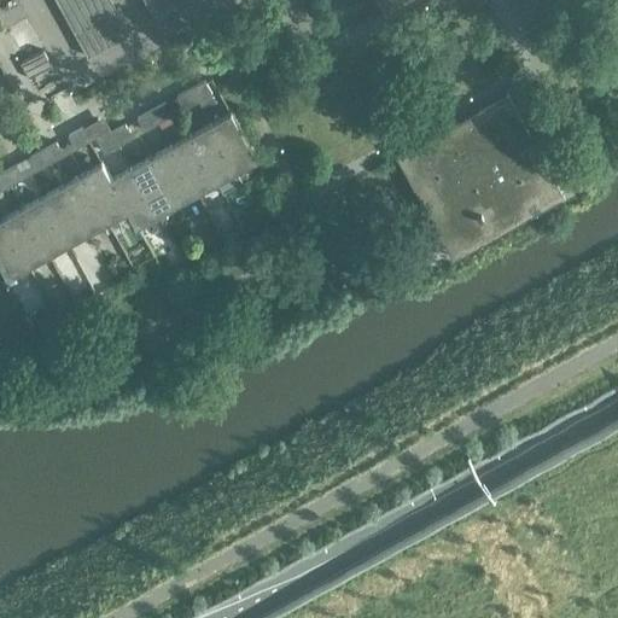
[(56,0),(88,57),(130,34),(111,0),(56,0)]
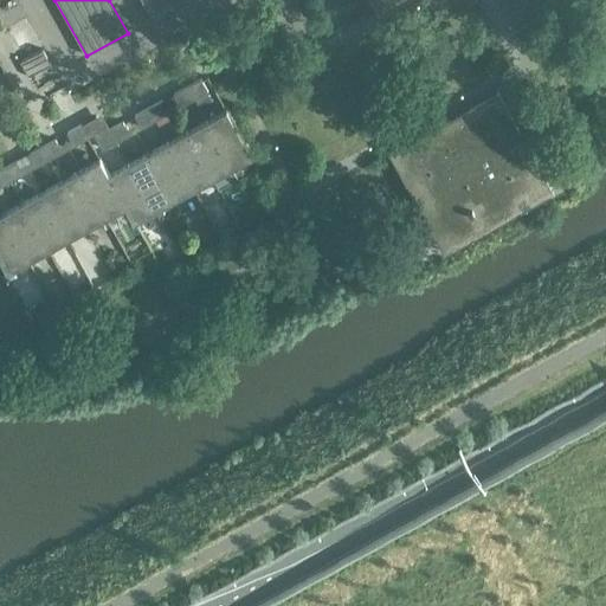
[(141,0),(152,19),(185,0),(141,0)]
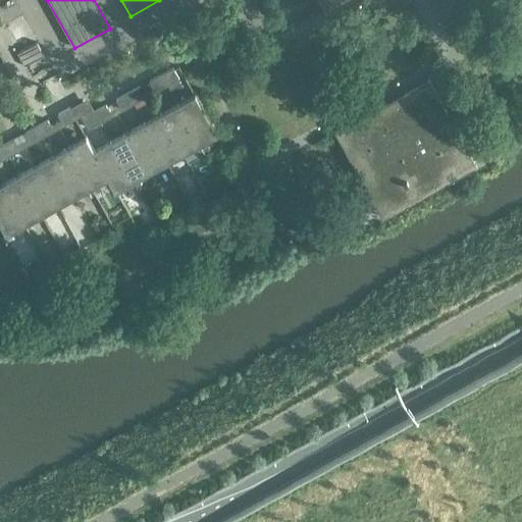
[(51,67),(37,42),(17,53),(32,79),(51,67)]
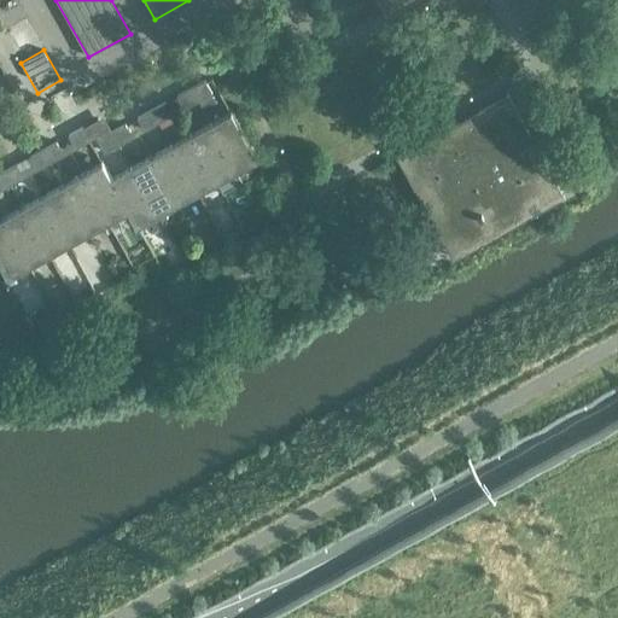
[(213,93),(209,87),(205,80),(191,88),(198,100),(213,93)]
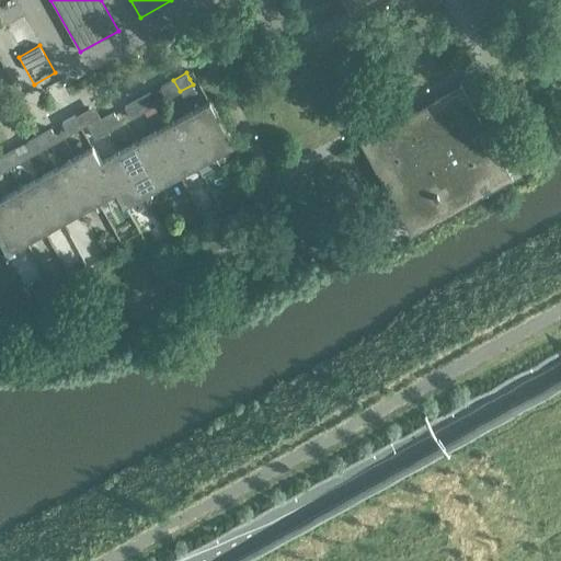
[(180,91),(173,80),(161,87),(168,99),(180,91)]
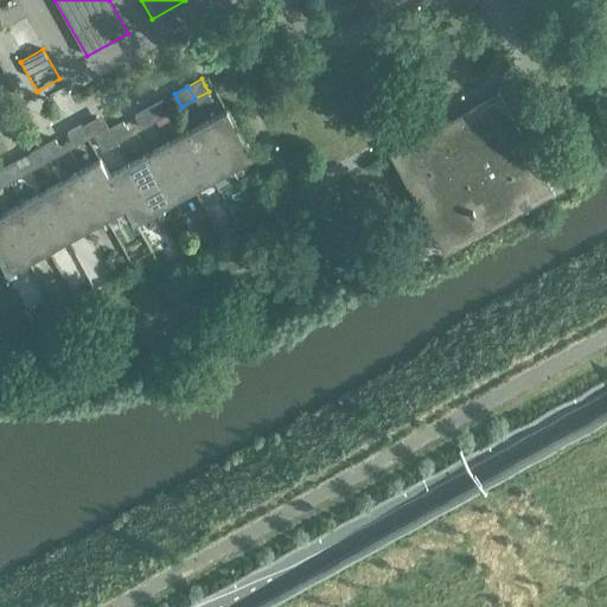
[(170,113),(166,107),(163,101),(148,108),(155,121),(170,113)]
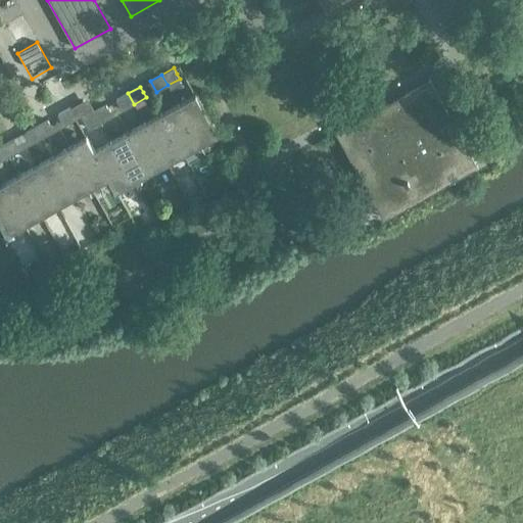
[(474,164),(447,117),(448,117),(447,116),(437,123),(431,110),(418,88),(367,117),(339,132),(351,154),(352,157),(358,154),(365,168),(386,206),(413,191),(414,192),(443,176),(446,181),(465,171),(465,170),(474,164)]
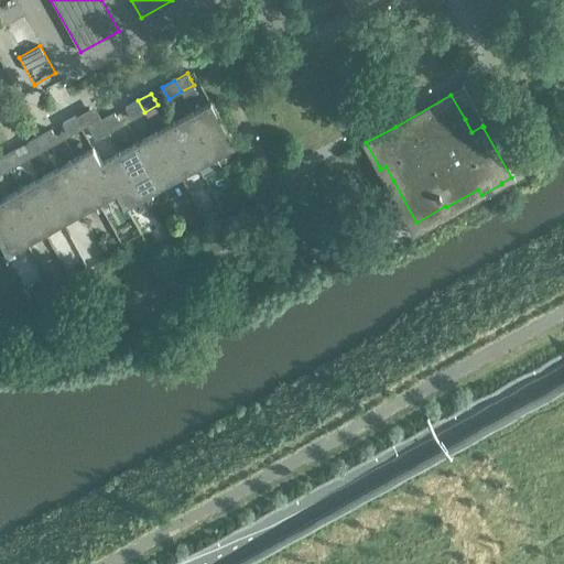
[(144,112),(138,100),(126,107),(132,119),(144,112)]
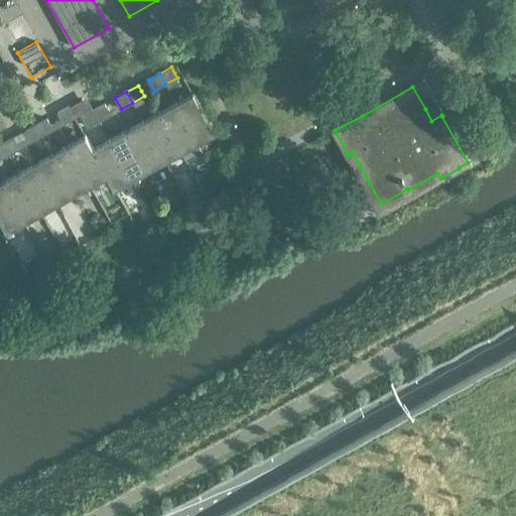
[(215,132),(192,92),(191,93),(192,95),(176,104),(197,140),(213,131),(214,133),(215,132)]
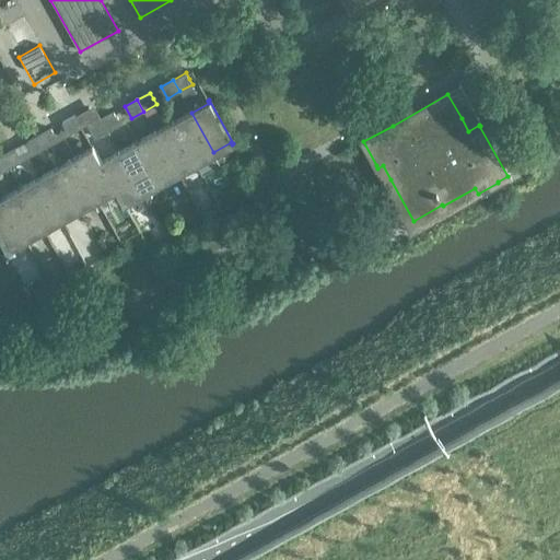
[(120,124),(117,118),(114,113),(102,119),(108,131),(120,124)]
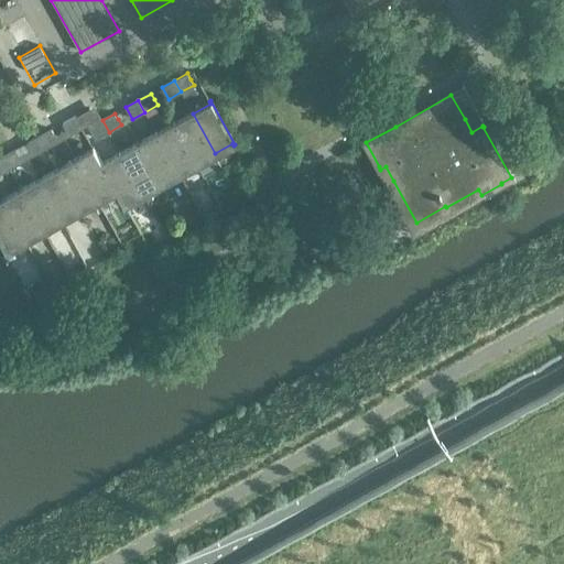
[(215,153),(193,114),(175,123),(197,163),(215,153)]
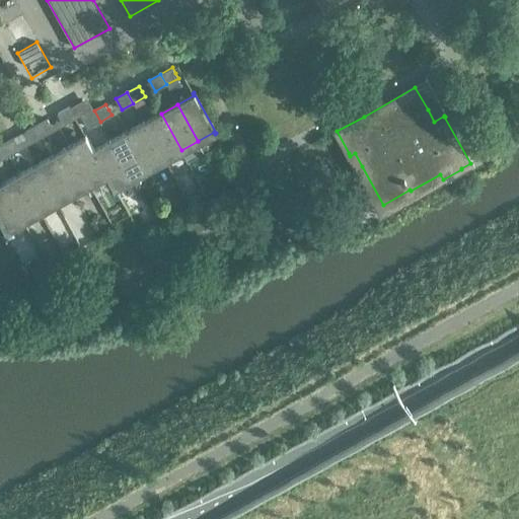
[(75,118),(70,107),(58,114),(64,125),(75,118)]
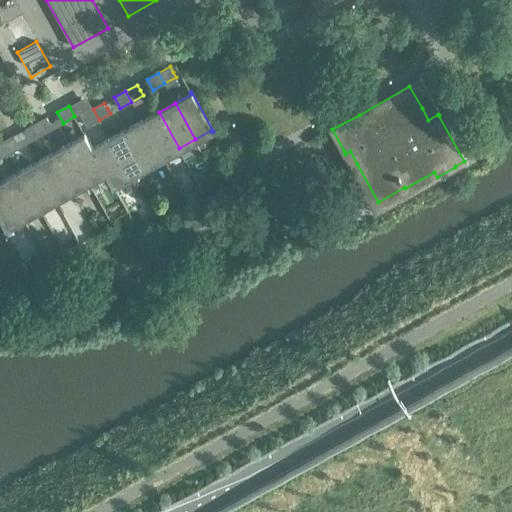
[(99,120),(93,109),(81,116),(87,126),(99,120)]
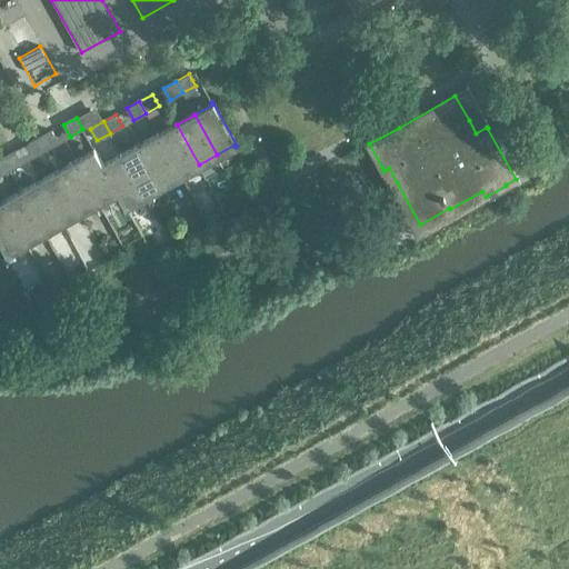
[(199,165),(177,125),(158,135),(180,175),(199,165)]
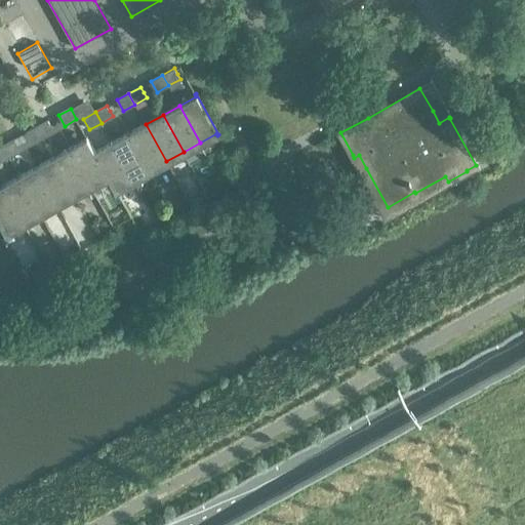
[(54,131),(51,126),(48,121),(37,127),(42,137),(54,131)]
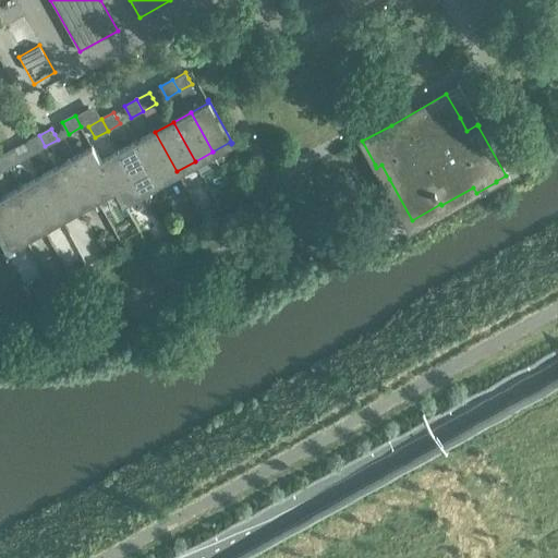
[(177,171),(155,132),(137,142),(159,181),(177,171)]
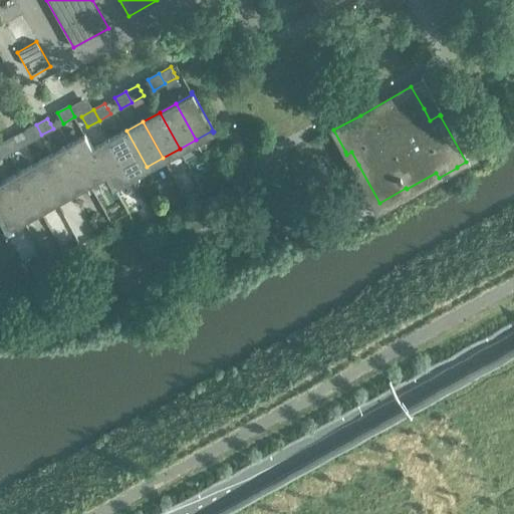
[(41,135),(36,124),(24,131),(30,142),(41,135)]
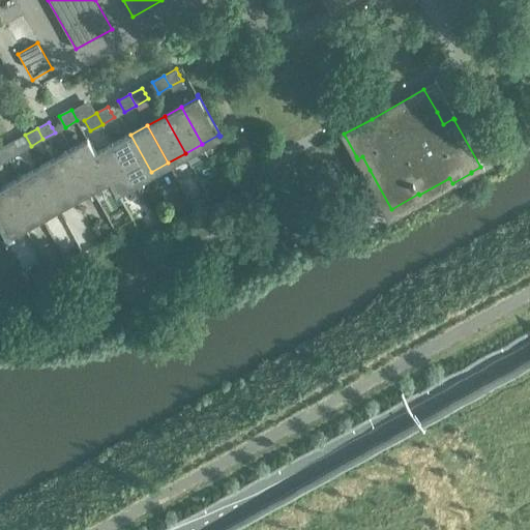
[(151,172),(130,135),(113,144),(134,181),(151,172)]
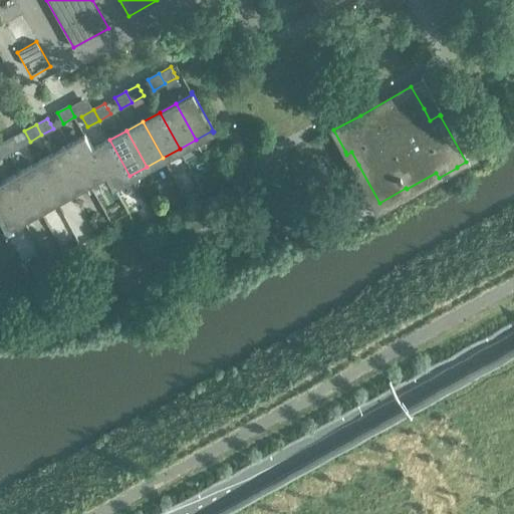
[(106,172),(93,149),(92,147),(92,148),(85,134),(83,135),(84,137),(68,146),(88,182),(105,173),(106,172)]
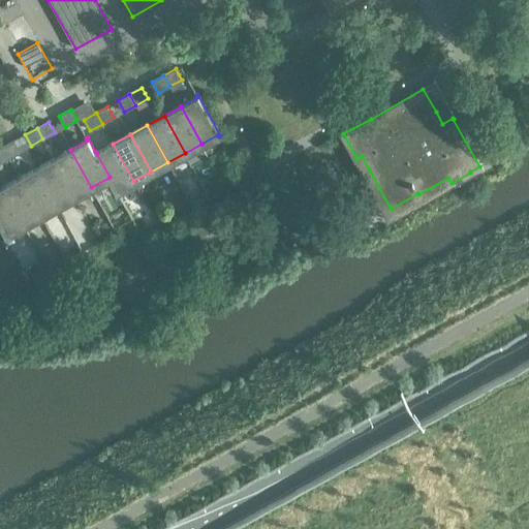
[(21,151),(18,146),(14,141),(3,147),(9,158),(21,151)]
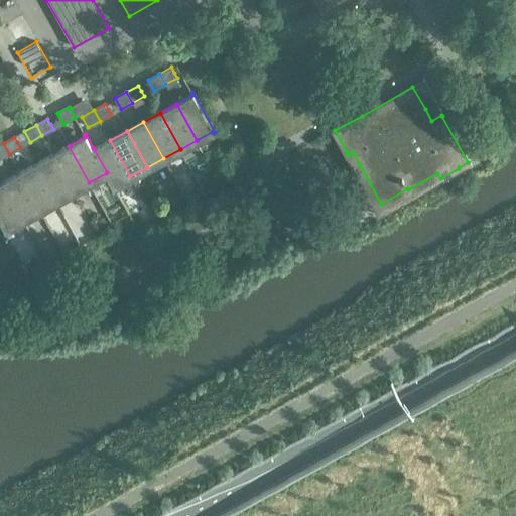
[(130,176),(110,140),(94,149),(107,172),(106,173),(107,174),(114,188),(116,187),(115,185),(130,176)]
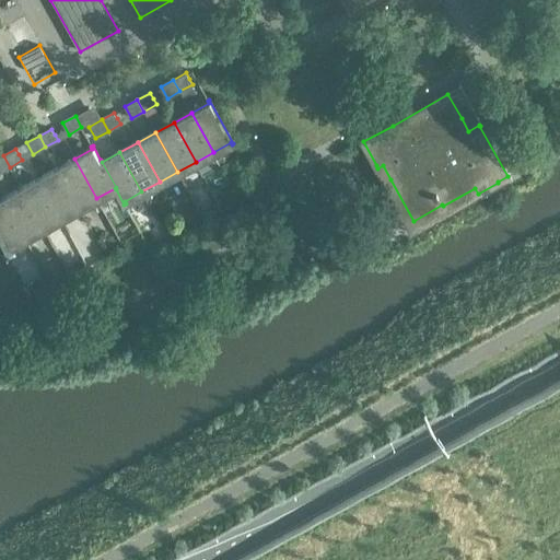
[(0,172),(10,167),(3,155),(0,156),(0,172)]
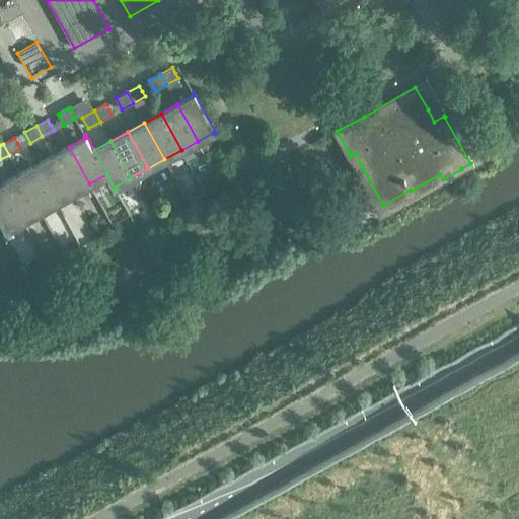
[(89,183),(69,147),(53,156),(73,193),(89,183)]
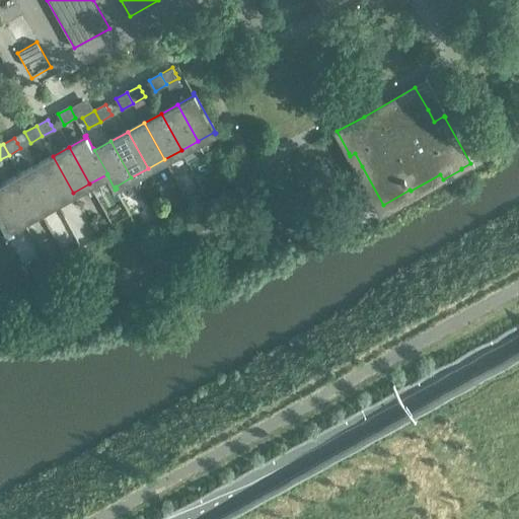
[(73,193),(53,156),(35,165),(57,202),(73,193)]
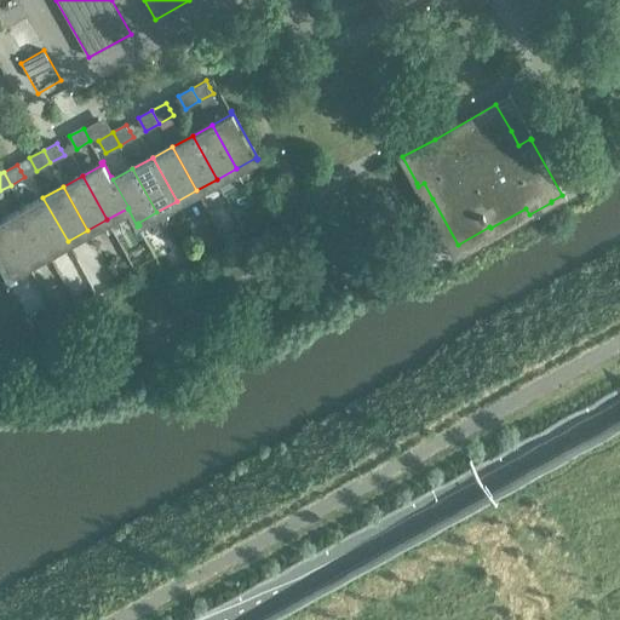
[(68,241),(42,197),(23,208),(47,252),(68,241)]
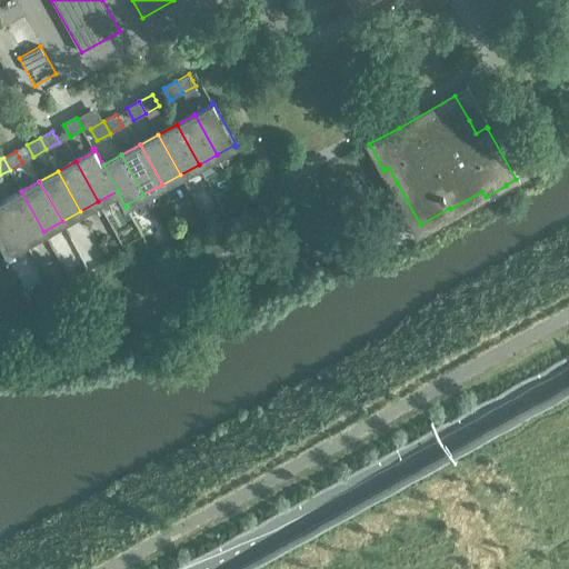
[(43,231),(21,191),(3,201),(26,241),(43,231)]
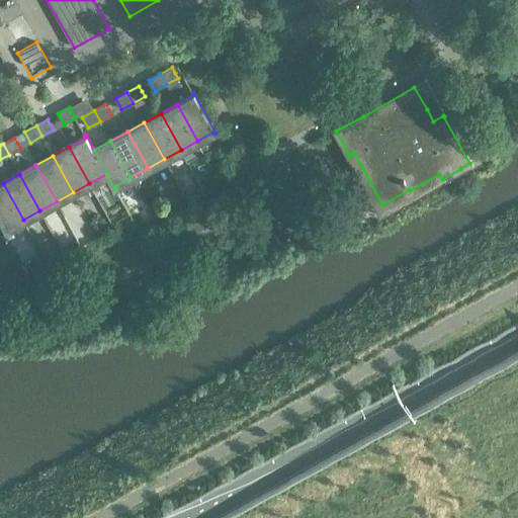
[(23,220),(3,183),(0,184),(0,220),(6,232),(8,231),(7,229),(23,220)]
